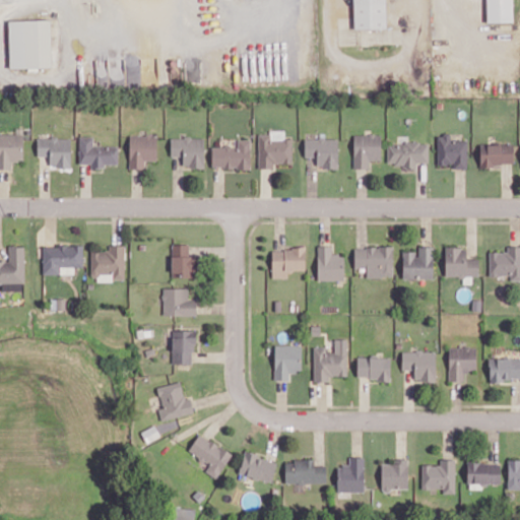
[(385,0),(353,0),(354,28),(386,27),(385,0)]
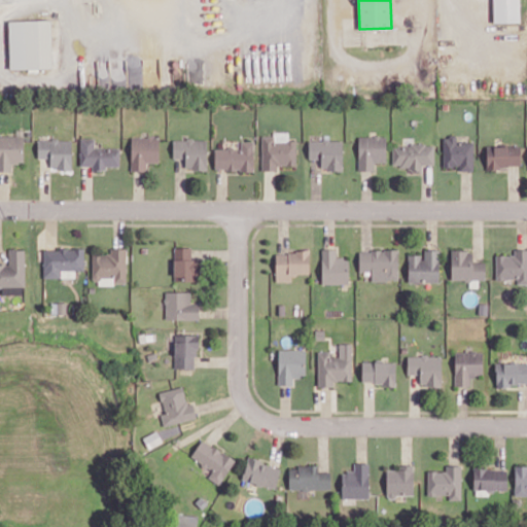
[(492,0),(493,22),(520,22),(519,0),(492,0)]
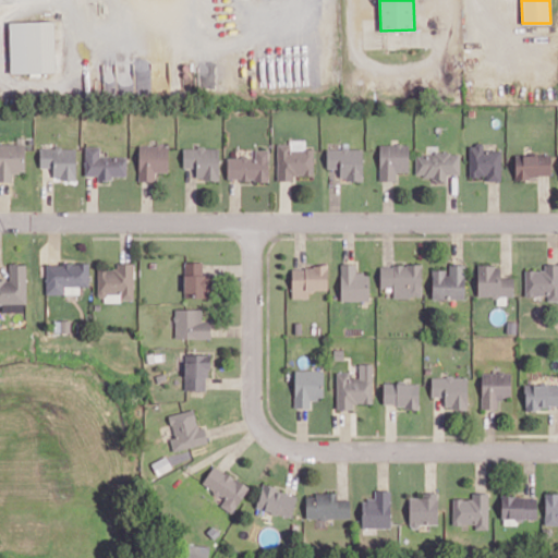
[(11,73),(56,72),(55,21),(10,22),(11,73)]
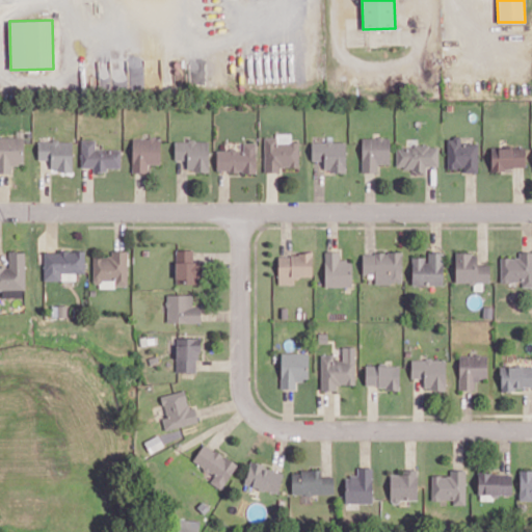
[(264,171),(280,171),(280,166),(299,166),(299,140),(291,141),(291,134),(264,135),(264,171)]
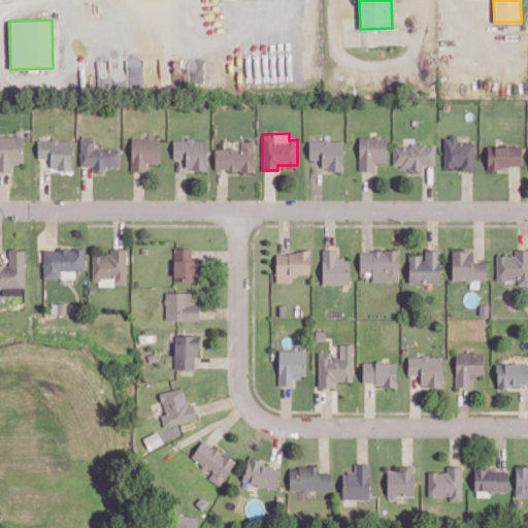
[(23,136),(0,135),(0,171),(10,171),(10,163),(24,163),(23,136)]
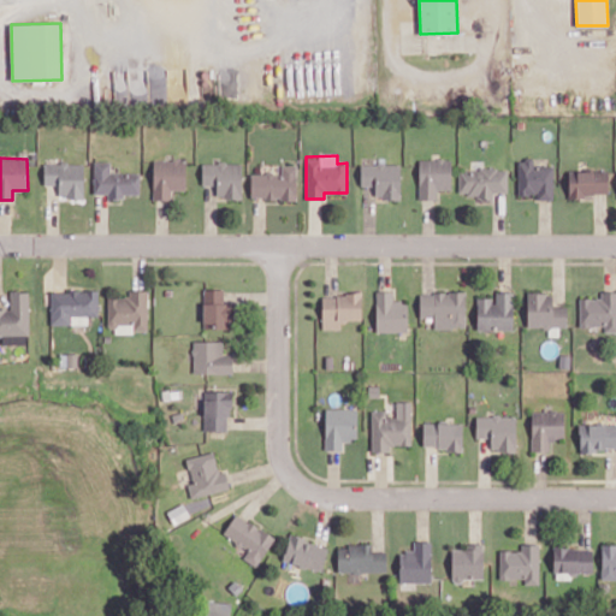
[(185,189),(185,159),(153,160),(154,200),(173,200),(173,190),(185,189)]
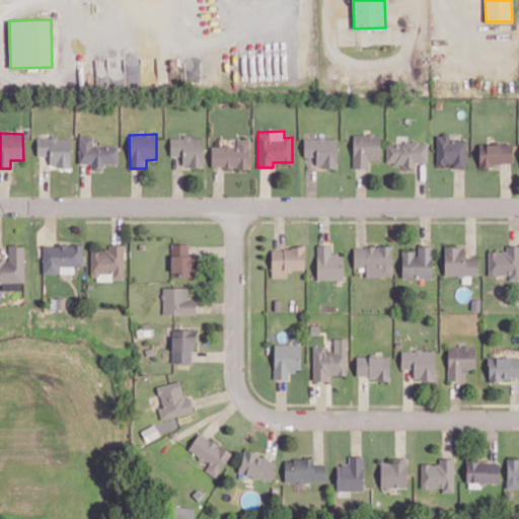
[(353,134),(353,167),(368,167),(368,160),(381,159),(380,134),(353,134)]
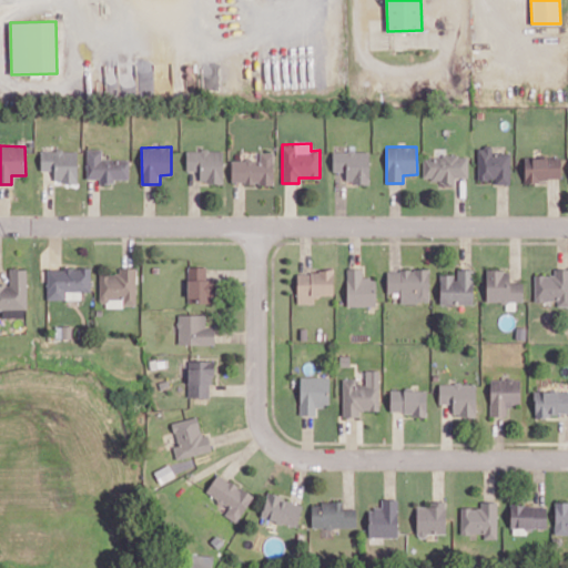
[(478,146),(477,179),(495,180),(495,183),(510,183),(510,152),(492,152),(492,148),(478,146)]
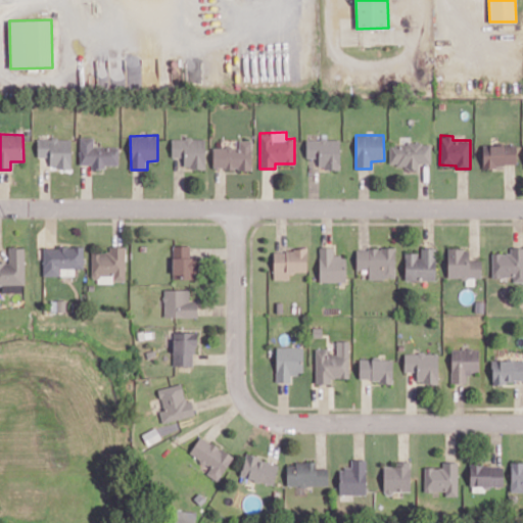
[(119,167),(119,146),(93,146),(93,137),(80,137),(80,163),(91,164),(91,167),(119,167)]
